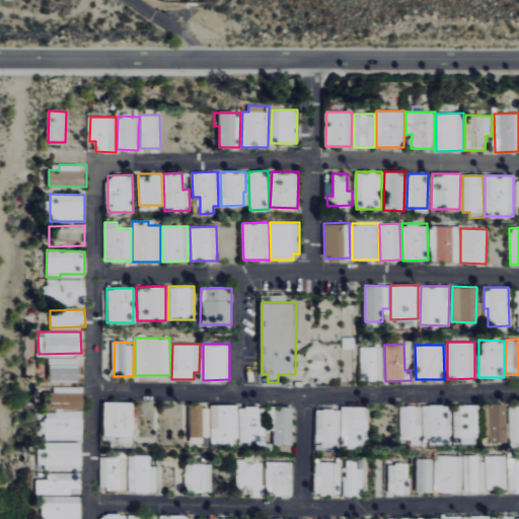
[(383,380),(382,346),(362,347),(362,380),(383,380)]
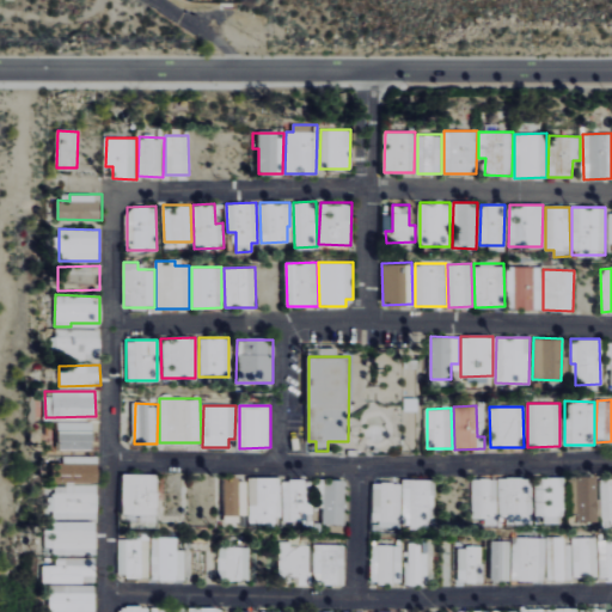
[(92,421),(59,422),(59,448),(92,448),(92,421)]
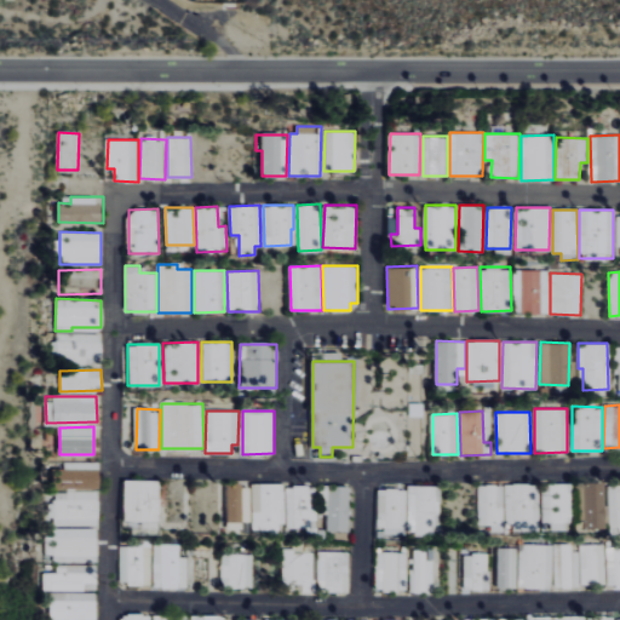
[(53,469),(53,488),(98,487),(98,461),(64,463),(64,469),(53,469)]
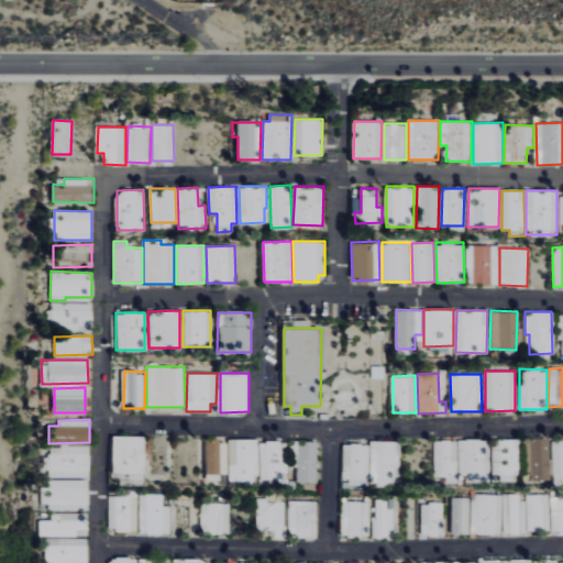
[(112,473),(144,473),(145,435),(112,435),(112,473)]
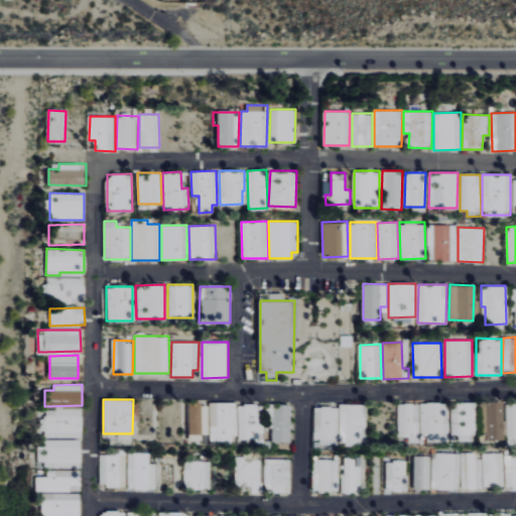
[(503,401),(483,401),(484,432),(487,432),(487,439),(504,439),(503,401)]
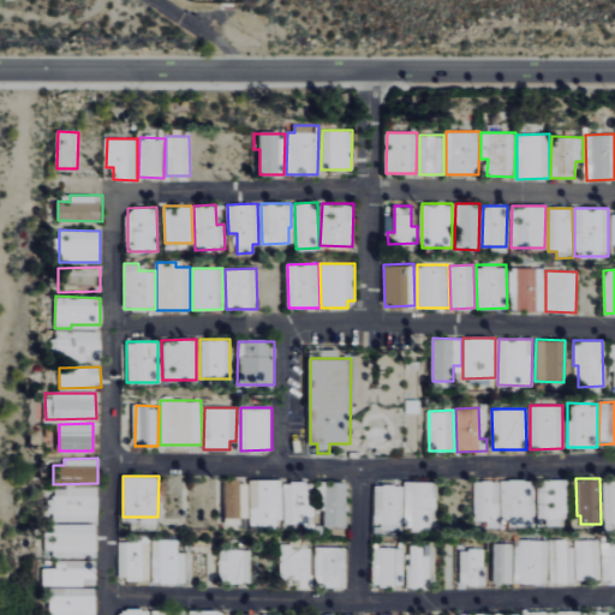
[(282,479),(250,479),(251,524),(284,524),(282,479)]
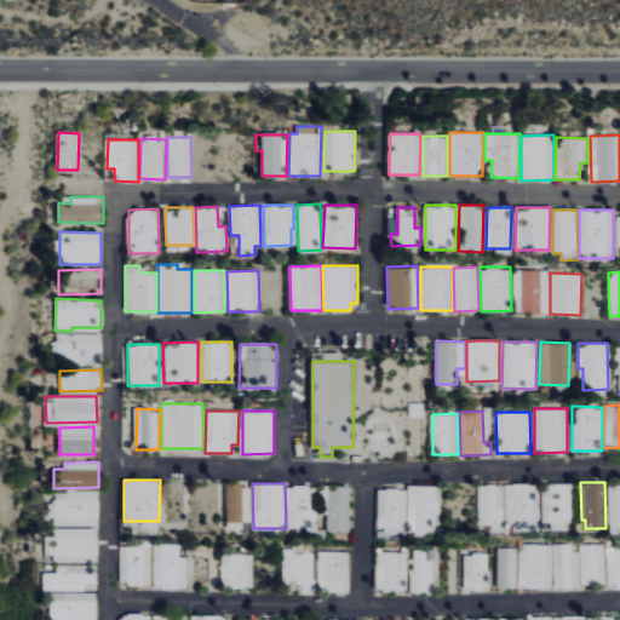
[(506,483),(505,522),(539,523),(540,483),(506,483)]
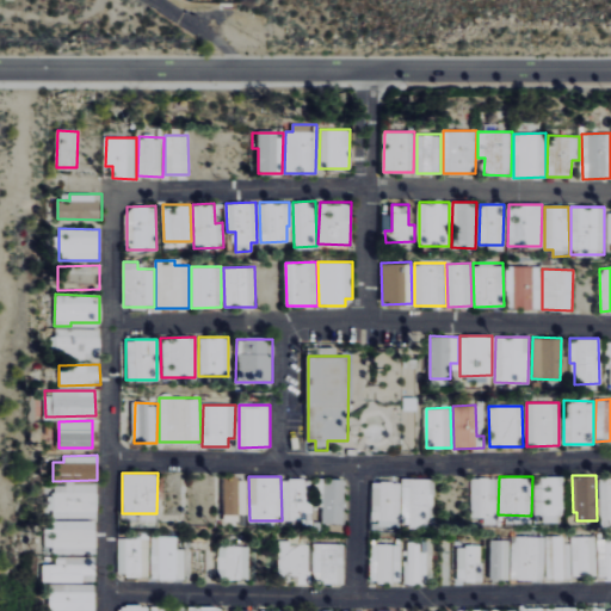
[(534,514),(543,516),(543,522),(560,523),(561,477),(535,476),(534,514)]
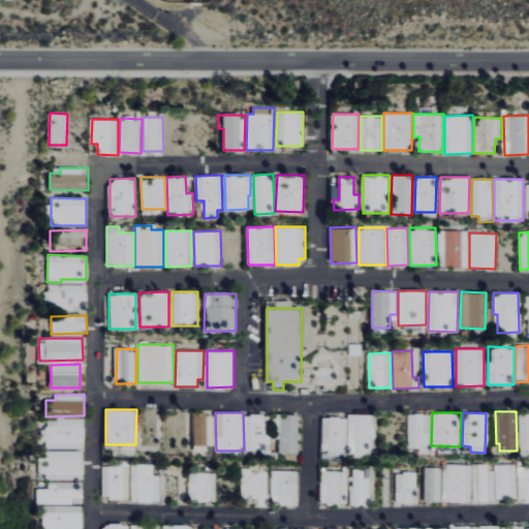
[(214,413),(193,413),(193,444),(214,445),(214,413)]
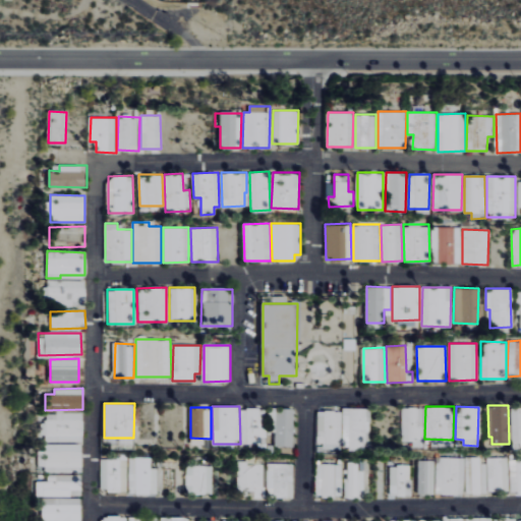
[(292,447),(293,408),(269,407),(268,431),(275,431),(274,446),(292,447)]
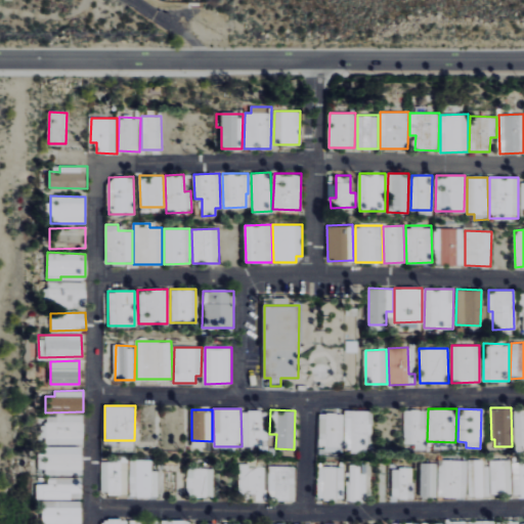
[(426,410),(404,409),(404,443),(425,443),(426,410)]
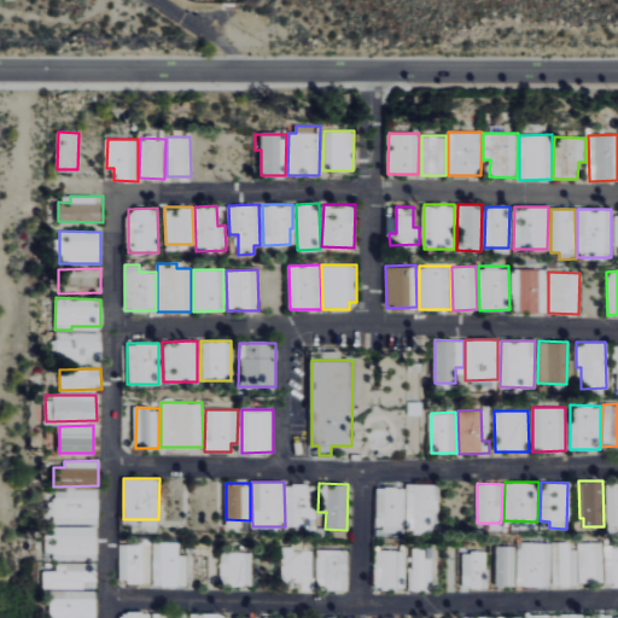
[(617,483),(614,484),(614,493),(607,493),(608,525),(617,524),(617,483)]
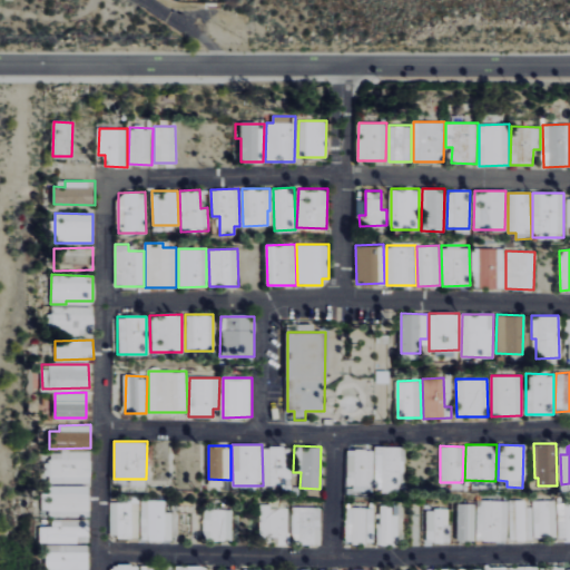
[(291,485),(291,446),(264,446),(263,485),(291,485)]
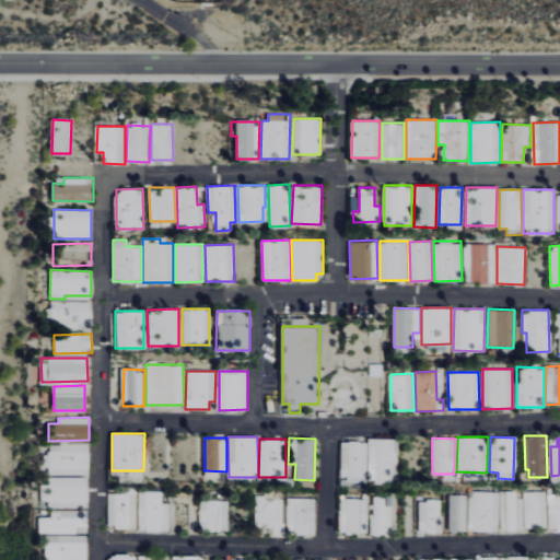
[(366,481),(396,482),(396,439),(368,439),(366,481)]
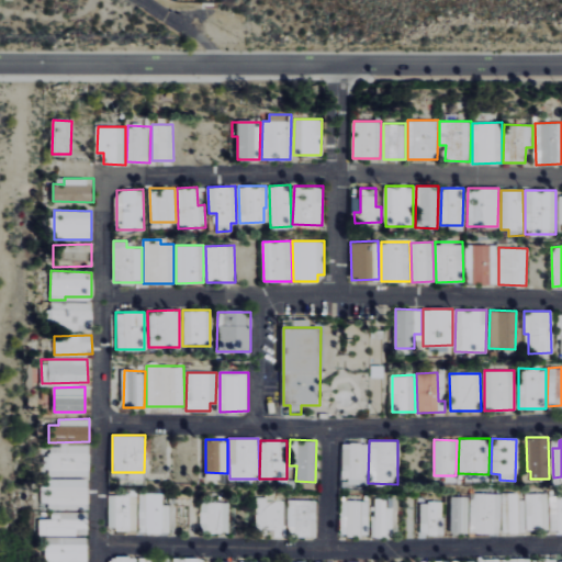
[(367,491),(368,444),(343,442),(341,490),(367,491)]
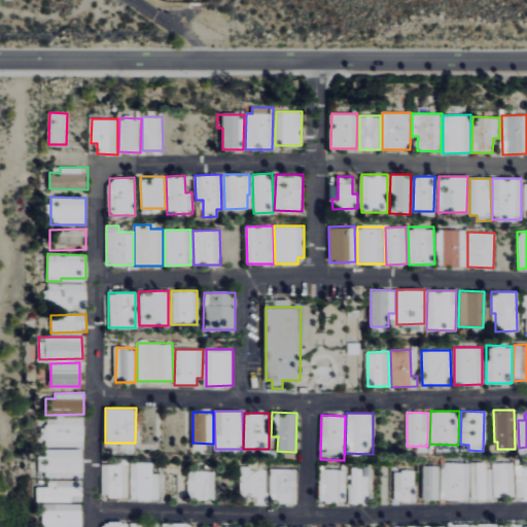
[(44,447),(84,446),(83,417),(47,418),(47,429),(44,429),(44,447)]
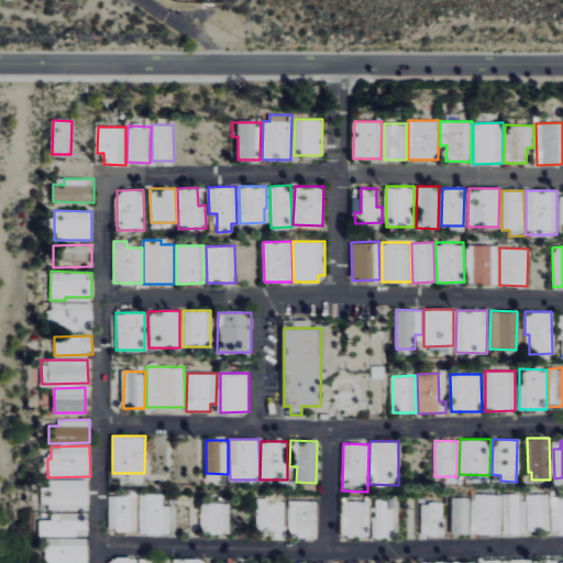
[(89,479),(48,479),(48,487),(45,487),(45,510),(90,510),(89,479)]
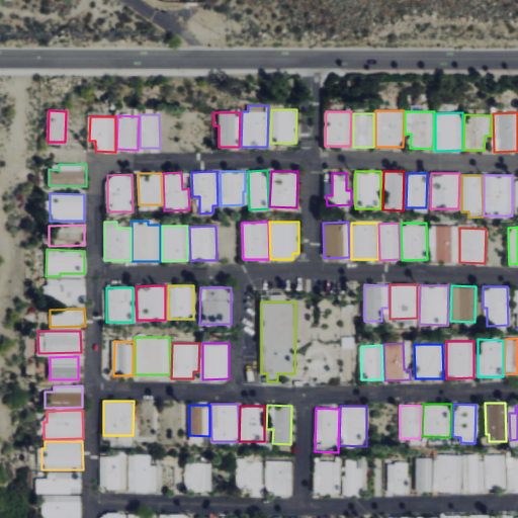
[(102,456),(102,489),(127,488),(127,452),(116,452),(116,456),(102,456)]
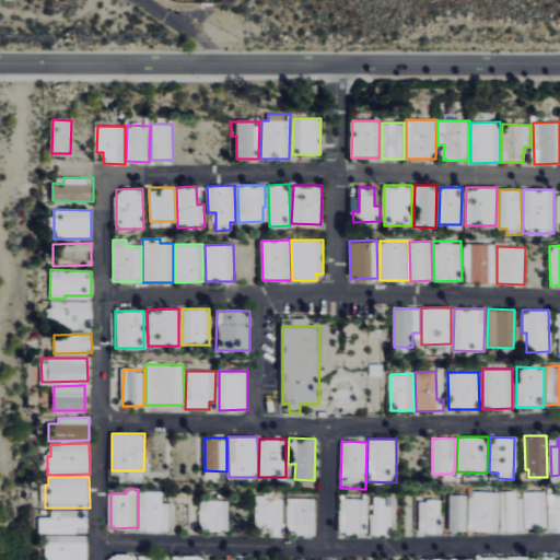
[(163,491),(140,491),(141,531),(172,531),(171,503),(163,503),(163,491)]
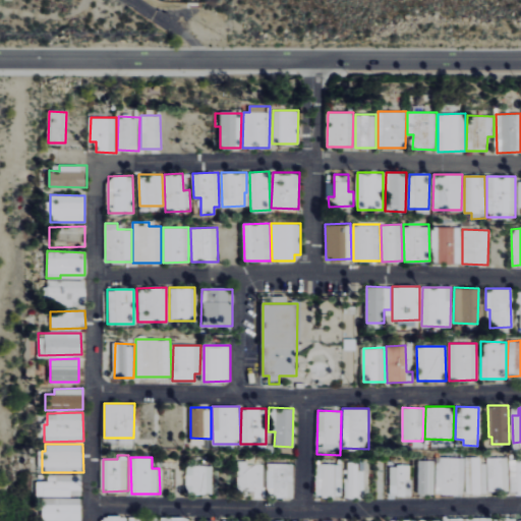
[(465,458),(437,457),(436,494),(464,495),(465,458)]
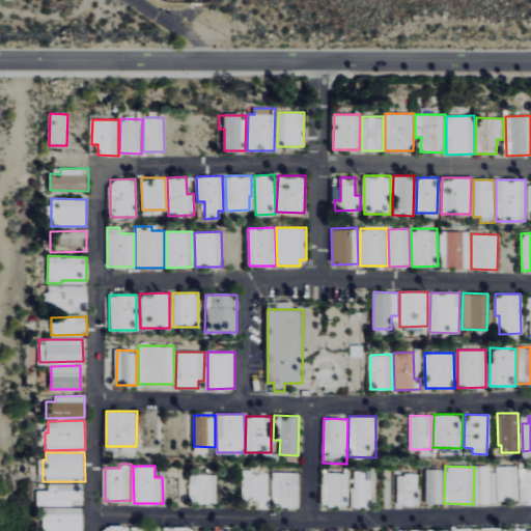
[(495,466),(474,466),(475,503),(495,503),(495,466)]
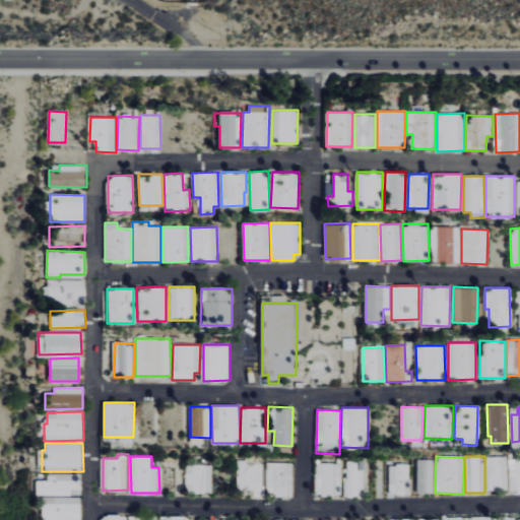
[(507,456),(486,457),(486,491),(508,491),(507,456)]
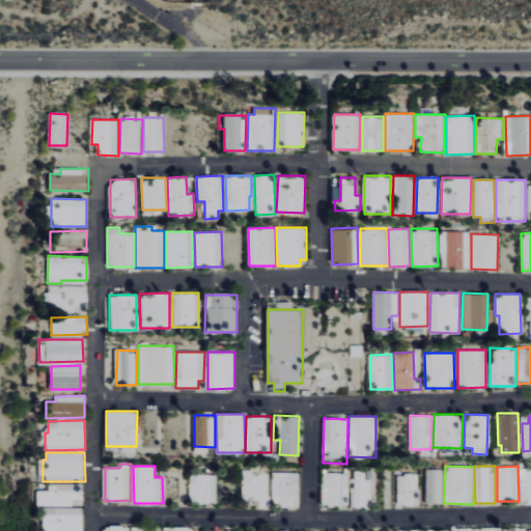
[(530,466),(519,467),(521,503),(530,502),(530,466)]
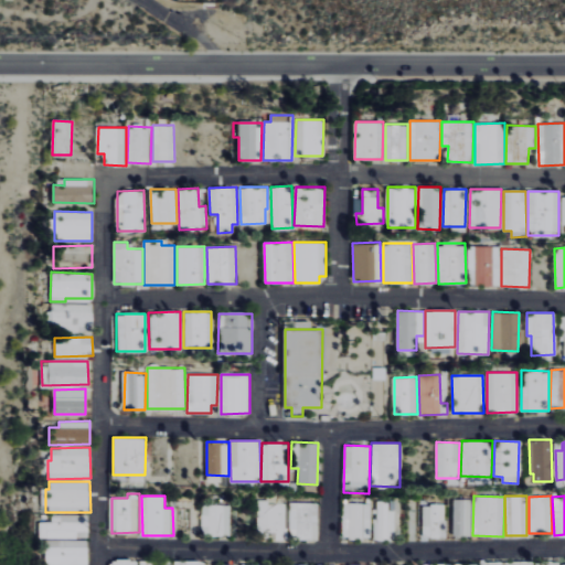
[(470,535),(471,499),(454,499),(452,535),(470,535)]
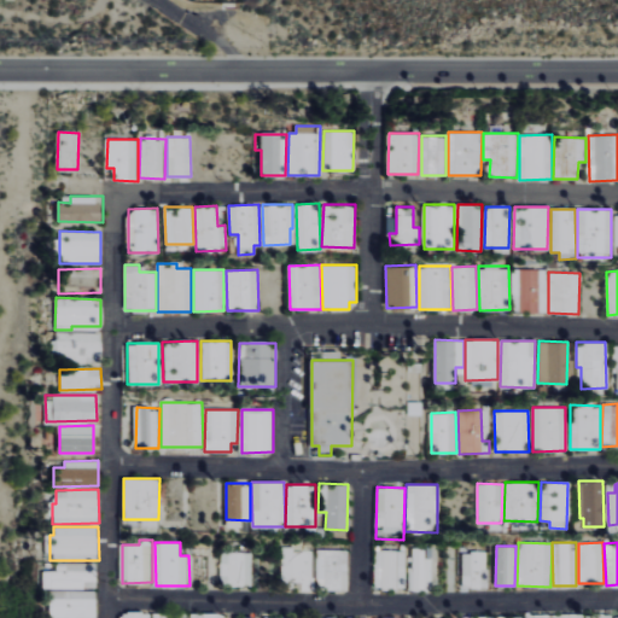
[(314,549),(283,548),(283,588),(313,589),(314,549)]
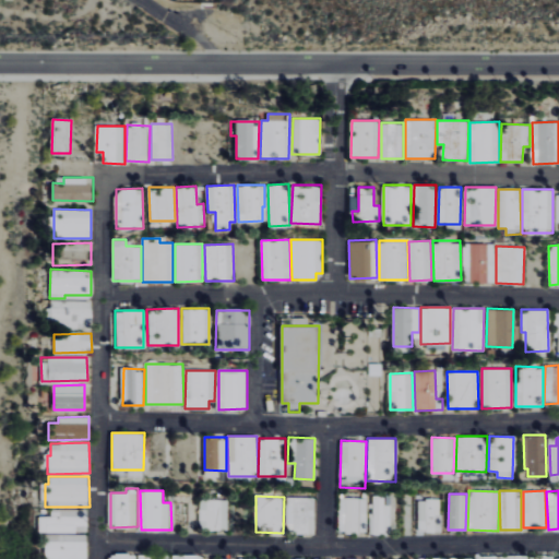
[(371,533),(390,534),(390,504),(384,504),(385,496),(372,496),(371,533)]
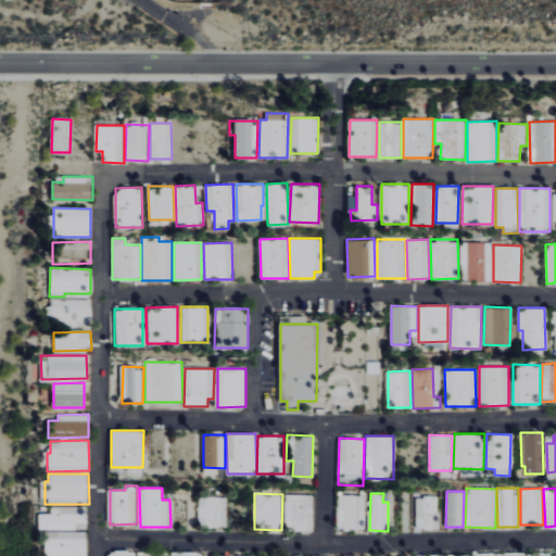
[(314,494),(286,494),(286,531),(313,532),(314,494)]
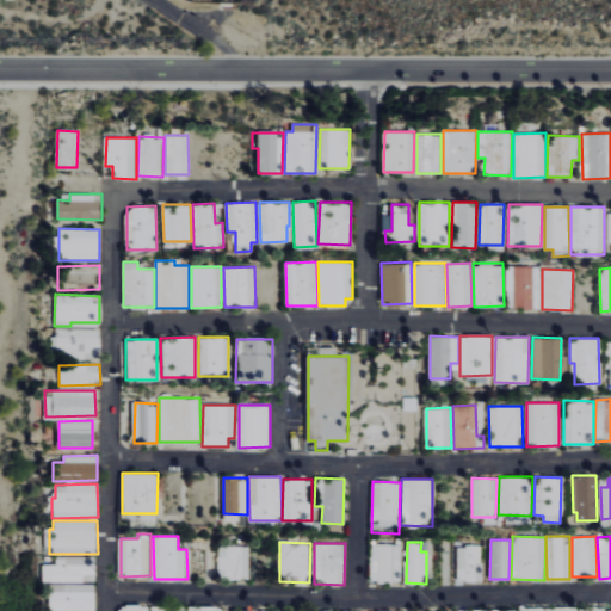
[(401,544),(372,544),(371,581),(400,581),(401,544)]
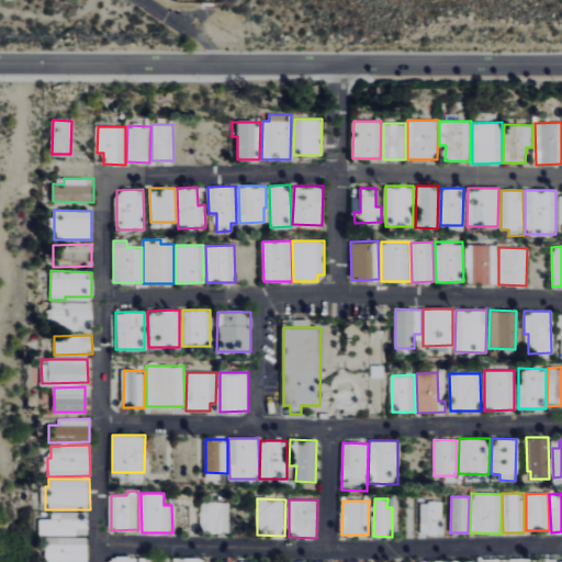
[(231,534),(231,503),(203,502),(202,532),(231,534)]
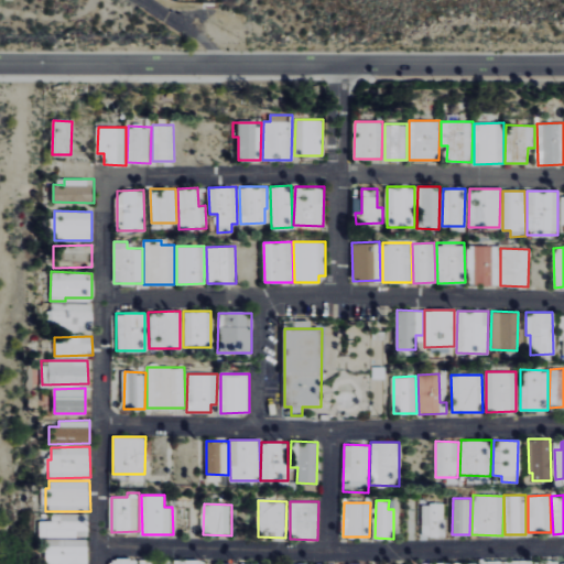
[(444,538),(445,503),(423,503),(422,537),(444,538)]
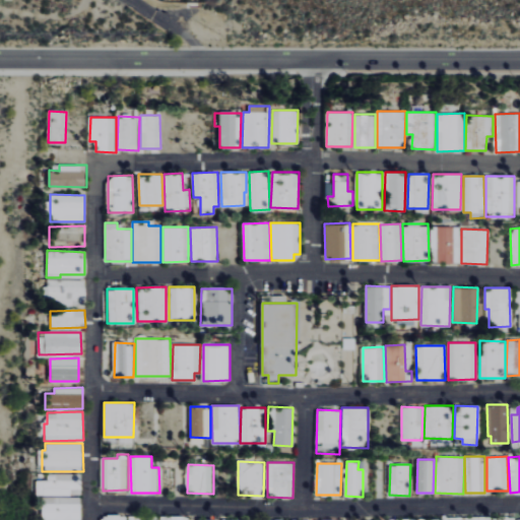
[(49,480),(38,480),(37,495),(82,496),(83,474),(49,474),(49,480)]
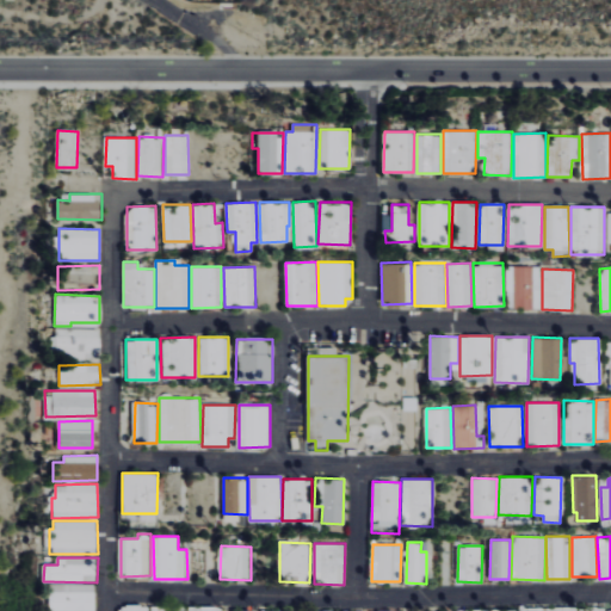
[(44,610),(44,582),(90,582),(90,610),(44,610)]
